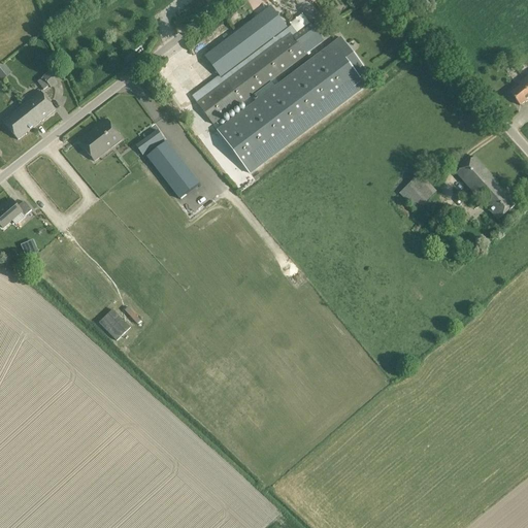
[(270,7),(204,57),(221,79),(288,29),(270,7)]
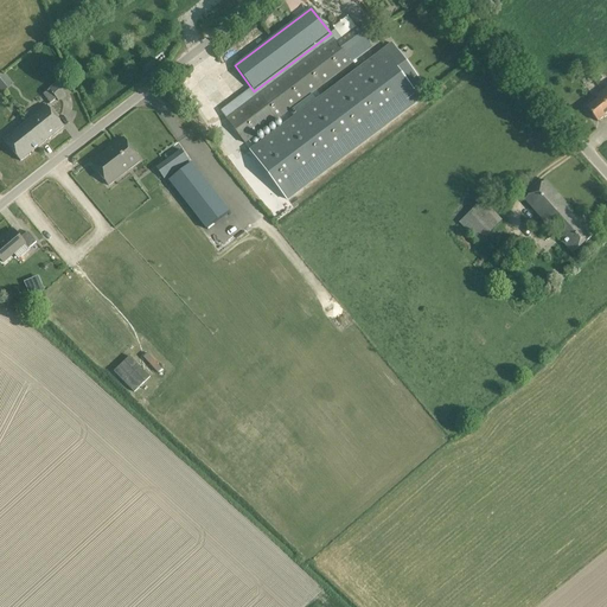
[(243,146),(276,121),(289,112),(311,95),(372,49),(357,27),(337,43),(333,38),(257,95),(224,120),(243,146)]
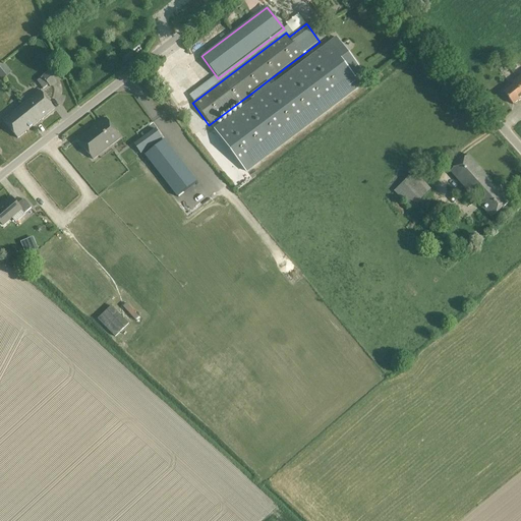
[(252,101),(215,130),(246,172),(360,87),(353,76),(361,70),(337,38),(272,88),(267,81),(248,96),(252,101)]
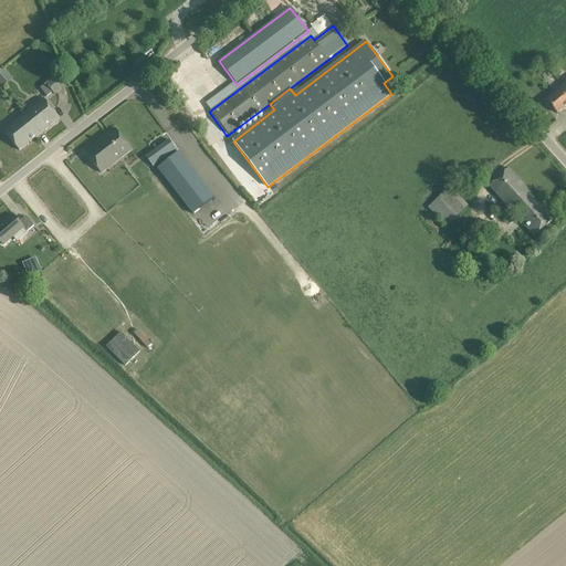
[(548,69),(544,64),(537,70),(541,75),(548,69)]
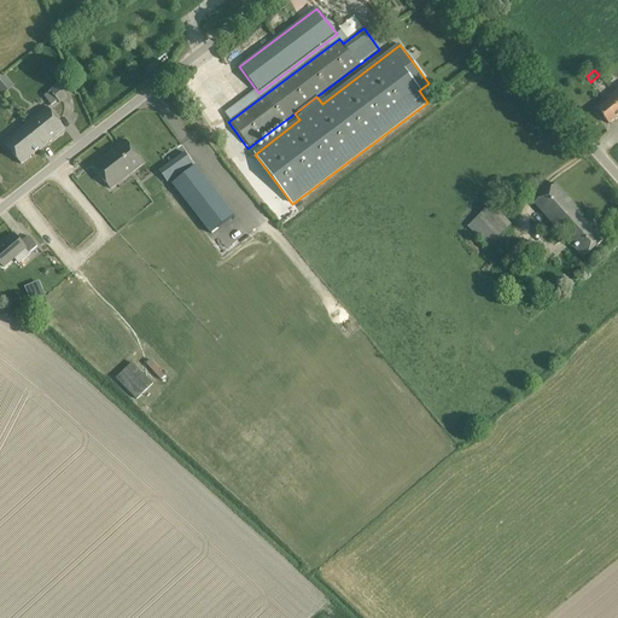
[(0,89),(3,94),(11,87),(3,75),(0,76),(0,89)]
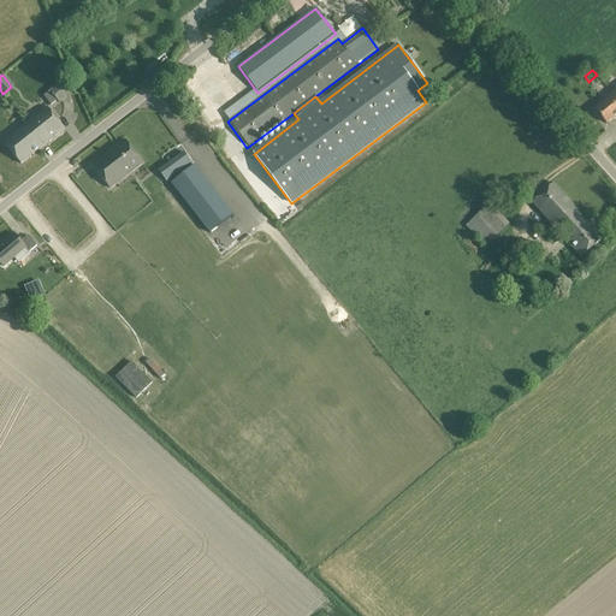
[(48,90),(42,95),(51,106),(58,101),(59,104),(66,98),(55,84),(48,90)]
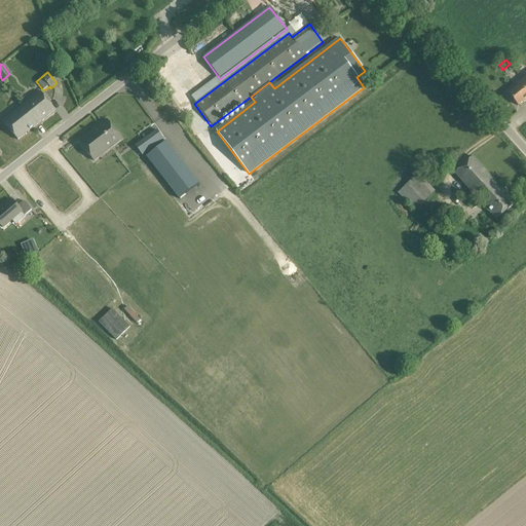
[(518,86),(509,94),(519,106),(525,99),(525,75),(516,84),(518,86)]
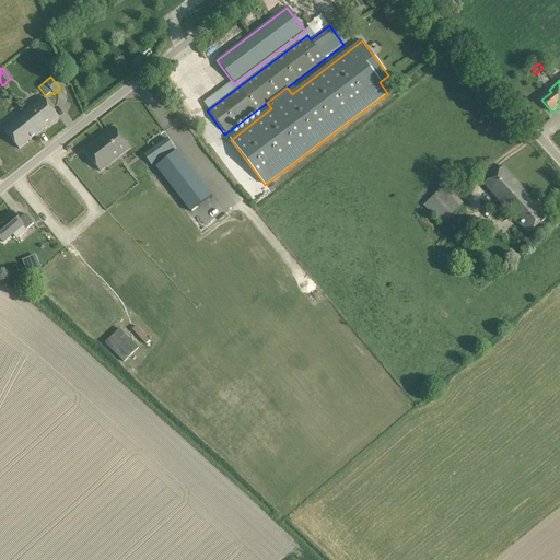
[(43,98),(24,114),(31,121),(31,120),(33,123),(34,121),(35,124),(42,131),(58,117),(43,98)]
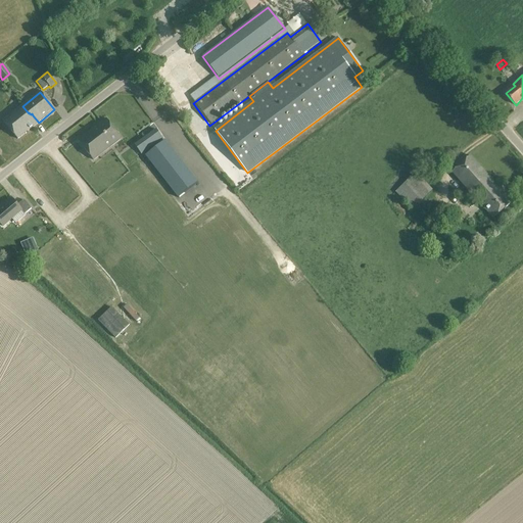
[(17,139),(39,123),(33,115),(32,113),(31,114),(29,112),(29,113),(22,106),(4,121),(17,139)]
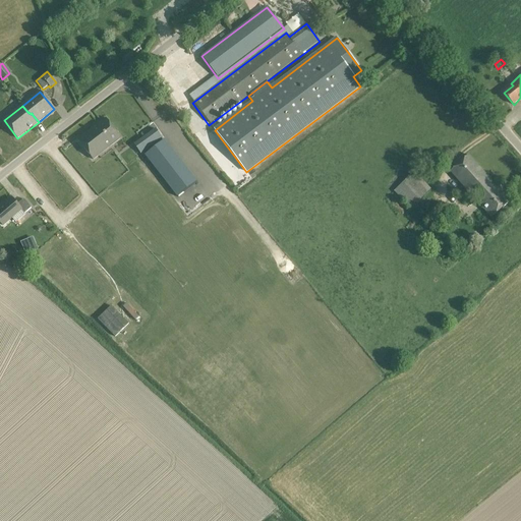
[(106,119),(78,141),(93,160),(121,138),(106,119)]
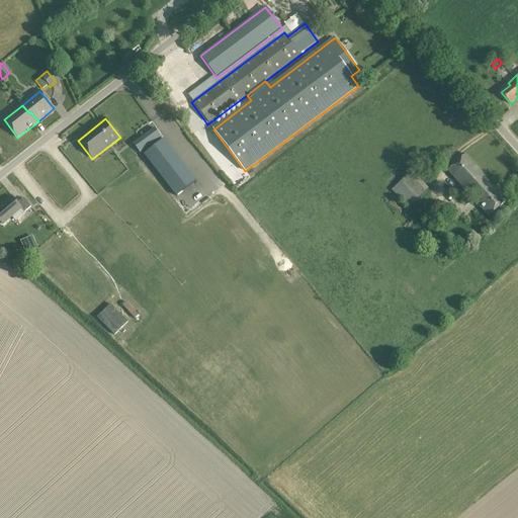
[(155,128),(134,144),(141,154),(162,139),(155,128)]
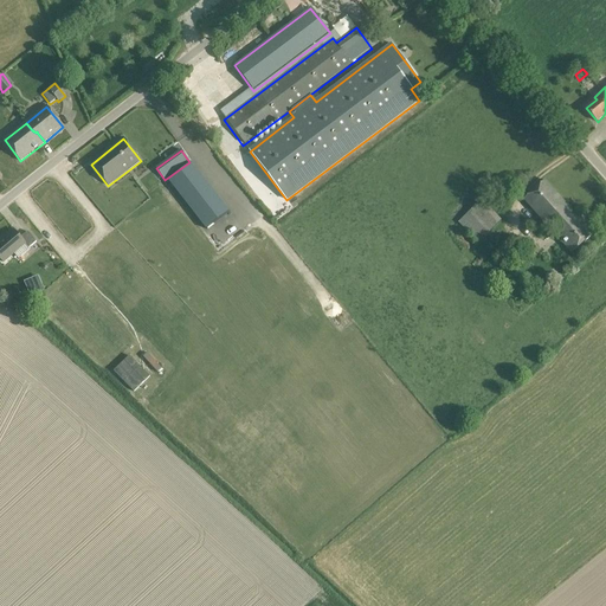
[(191,163),(168,180),(207,230),(230,212),(191,163)]
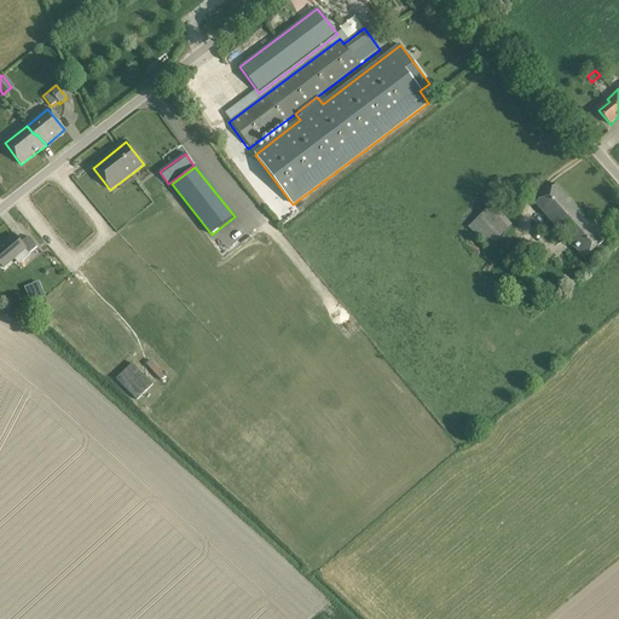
[(557,185),(534,204),(584,259),(606,239),(557,185)]
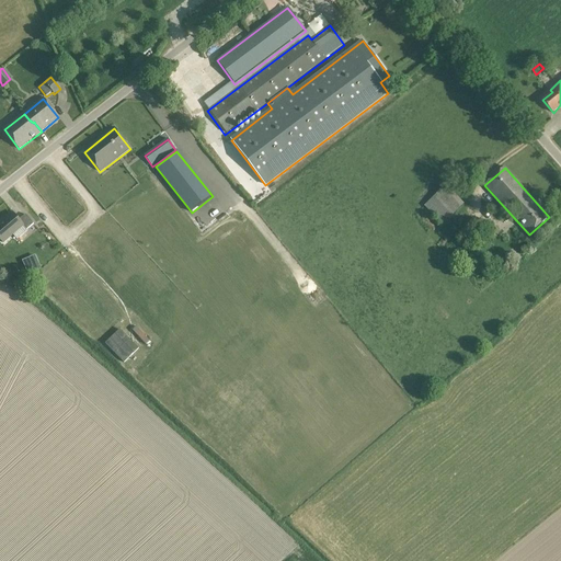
[(446,185),(424,206),(442,226),(464,205),(446,185)]
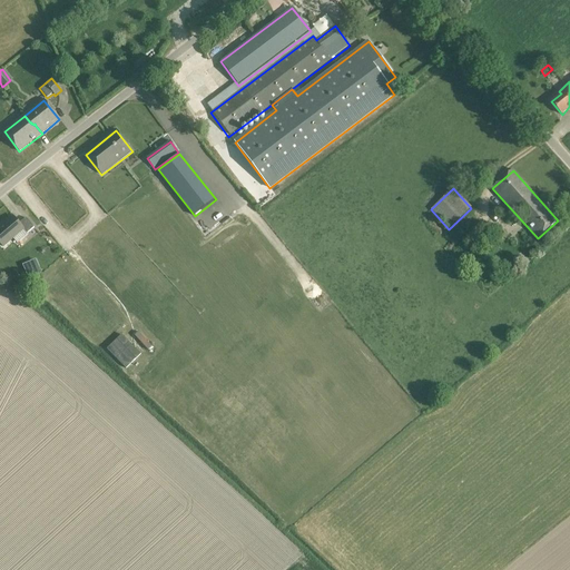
[(13,217),(0,227),(0,243),(3,247),(13,239),(18,244),(28,235),(28,234),(35,228),(26,218),(19,224),(13,217)]
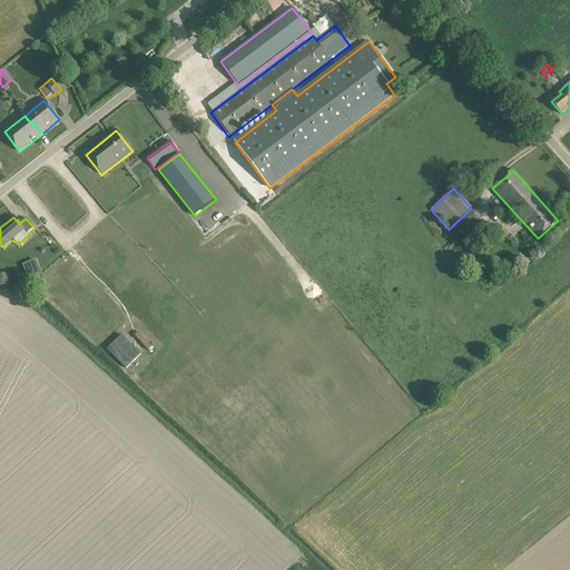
[(487,261),(500,248),(492,239),(479,252),(487,261)]
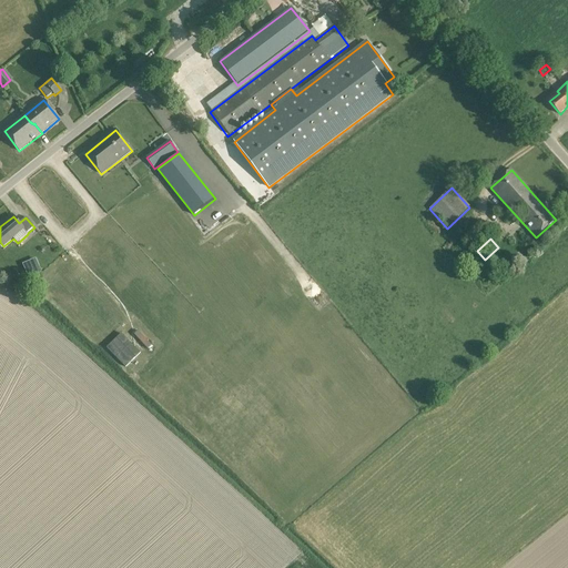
[(39,266),(26,272),(28,277),(41,272),(39,266)]
